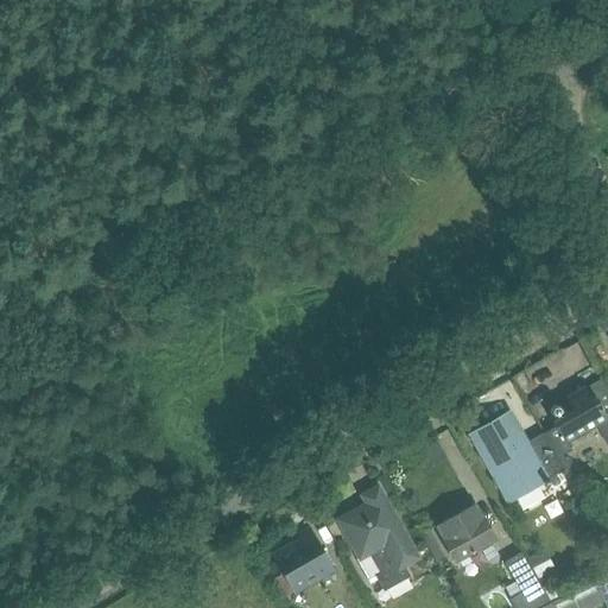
[(563,447),(605,423),(583,386),(542,411),(563,447)]
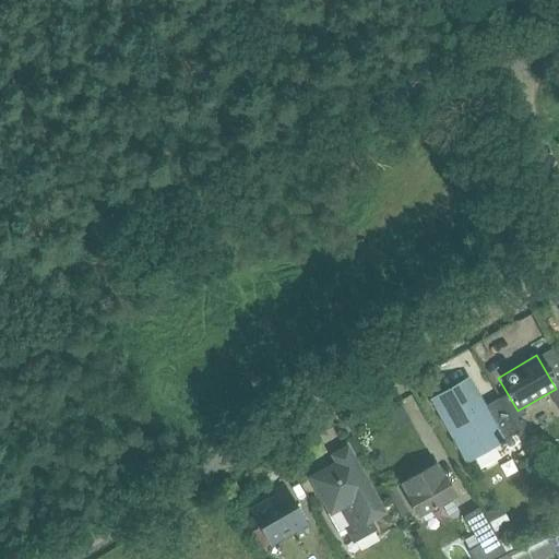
[(465,464),(504,442),(468,378),(429,400),(465,464)]
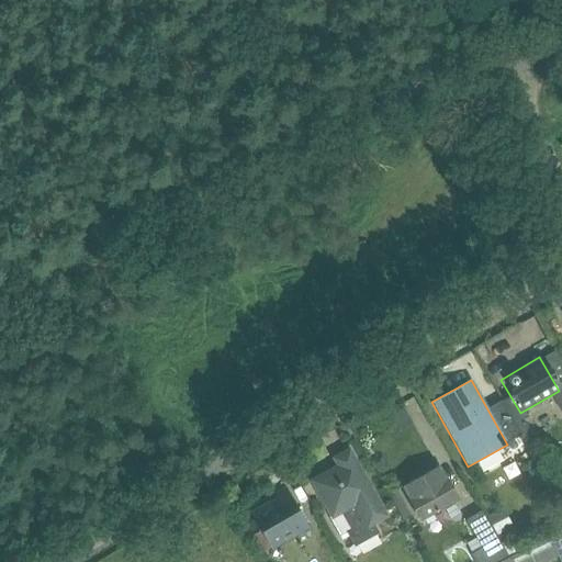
[(364,529),(389,516),(348,447),(303,472),(330,521),(352,508),(364,529)]
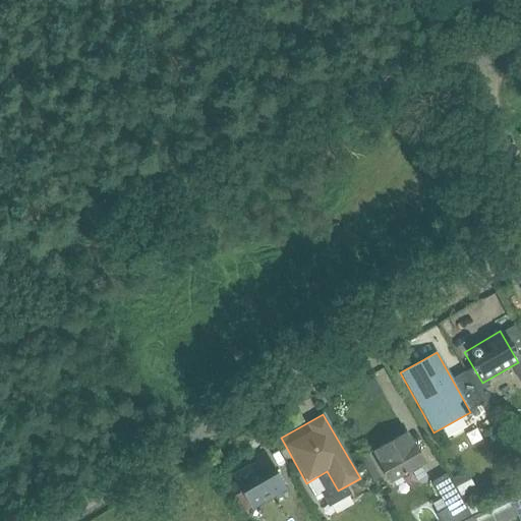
[(388,485),(424,465),(405,431),(368,452),(388,485)]
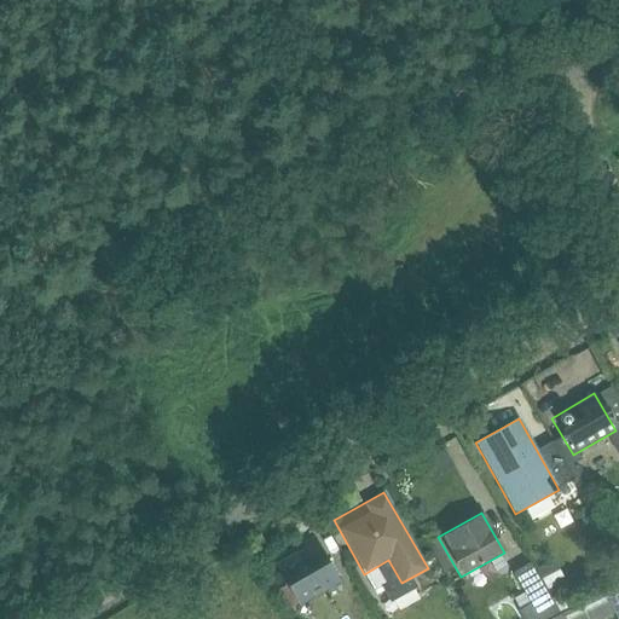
[(298,607),(339,582),(314,542),(273,567),(298,607)]
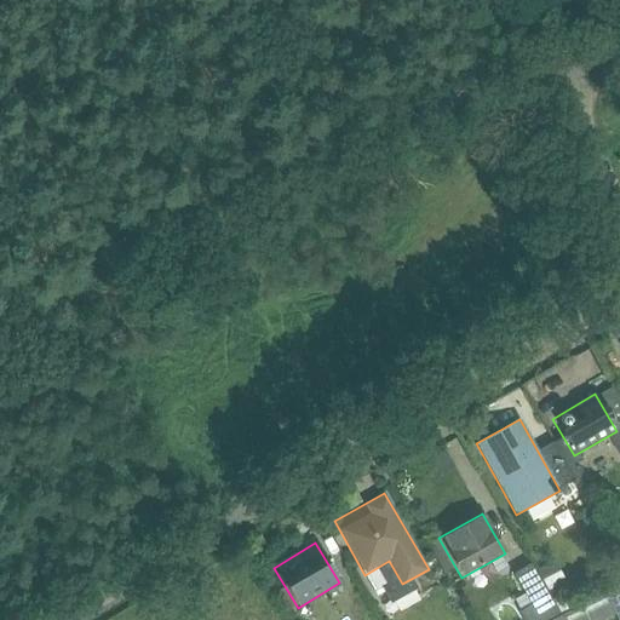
[(566,587),(557,569),(537,579),(528,563),(512,572),(523,592),(511,598),(522,619),(534,619),(556,609),(549,596),(566,587)]
